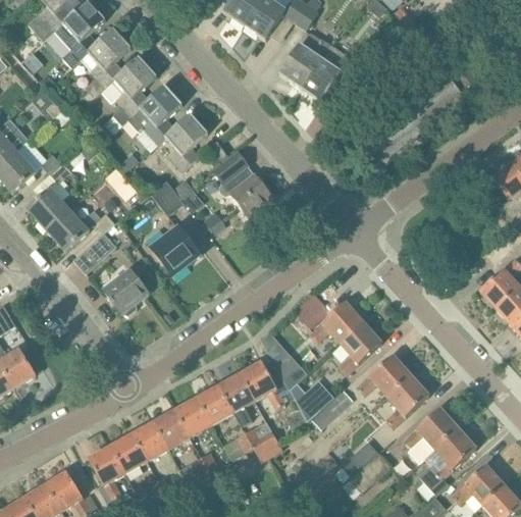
[(44,41),(56,31),(55,31),(63,23),(62,22),(71,13),(84,3),(81,0),(31,0),(30,1),(31,2),(33,0),(43,0),(48,6),(40,13),(28,23),(44,41)]
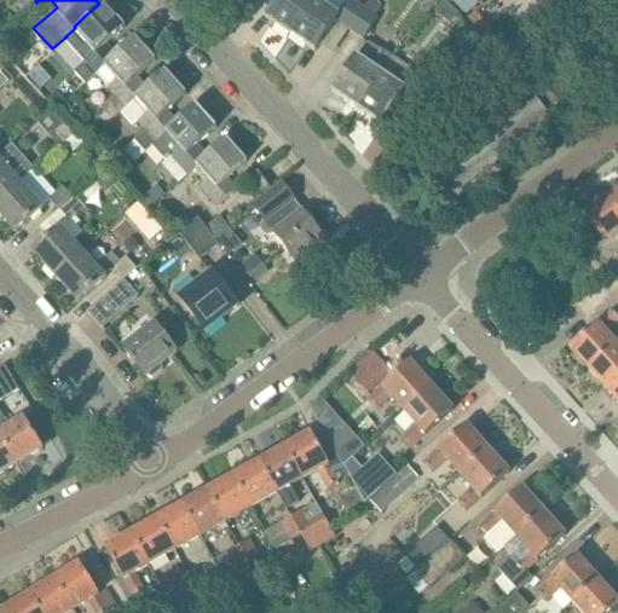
[(99,4),(85,16),(74,27),(75,28),(65,36),(67,36),(85,57),(74,65),(86,80),(97,70),(105,62),(104,61),(116,50),(107,39),(125,22),(105,0),(103,0),(99,4)]
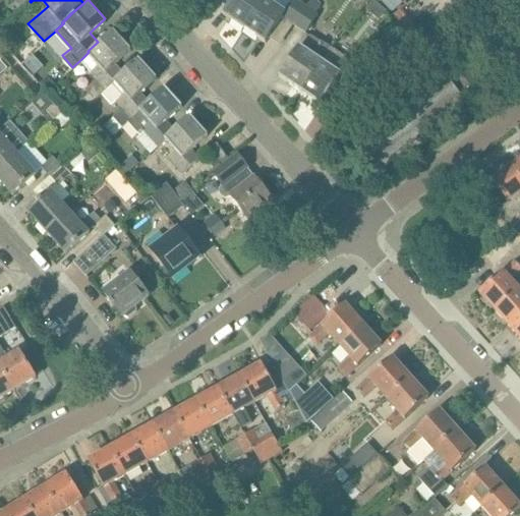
[(229,0),(222,10),(243,24),(260,0),(229,0)]
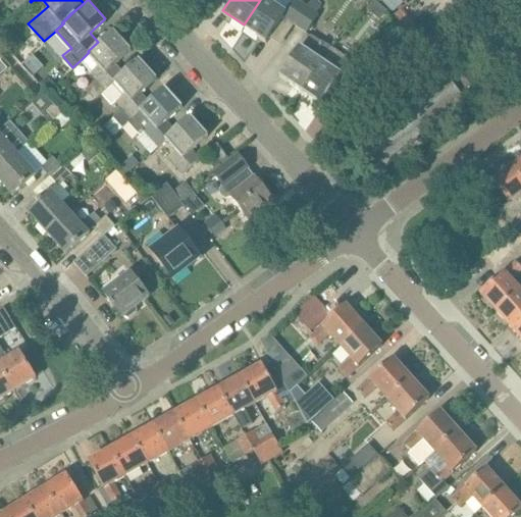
[(260,0),(244,24),(265,39),(282,13),(294,21),(307,4),(306,3),(302,0),(291,0),(285,8),(273,0),(260,0)]
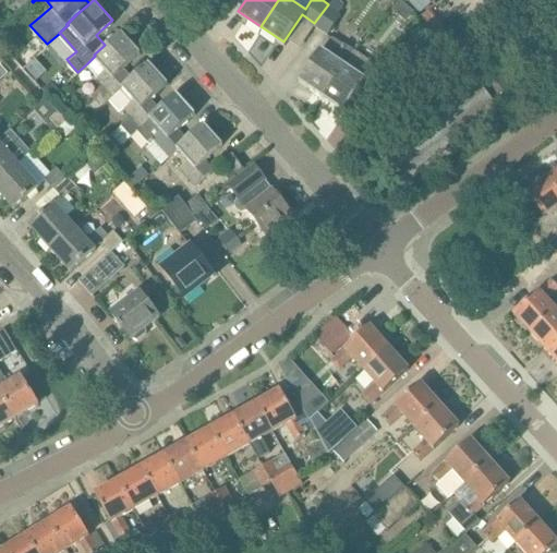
[(328,4),(314,23),(326,32),(339,12),(338,11),(343,1),(341,0),(329,0),(327,3),(328,4)]
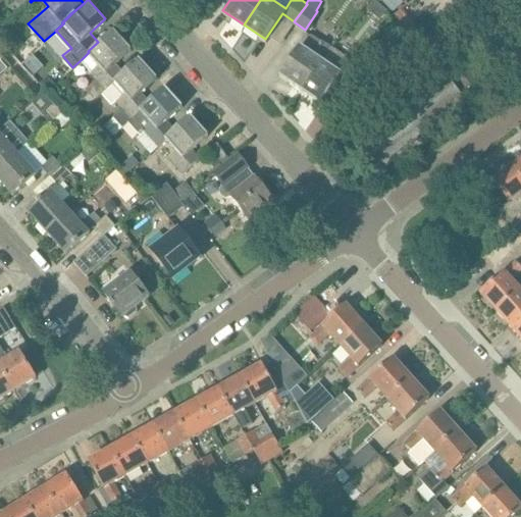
[(383,0),(393,8),(401,0),(383,0)]
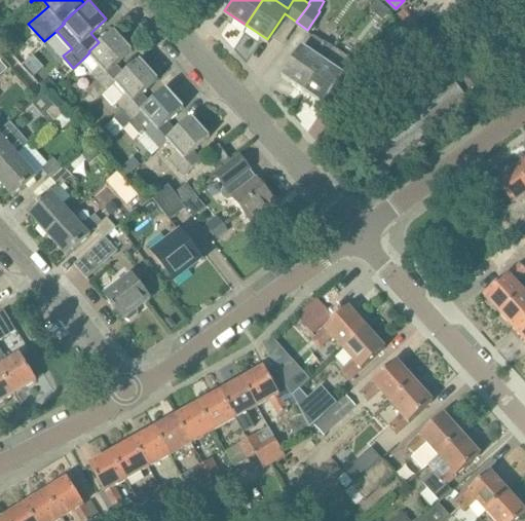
[(458,0),(443,11),(448,20),(417,40),(423,49),(455,29),(456,30),(460,27),(461,28),(489,7),(484,0),(458,0)]
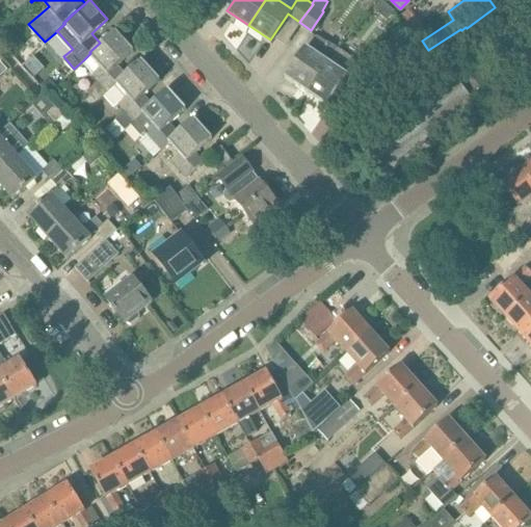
[(104,94),(117,82),(115,80),(125,72),(117,62),(133,48),(115,28),(100,43),(89,52),(90,53),(83,60),(99,78),(86,87),(91,91),(85,97),(91,105),(104,94)]
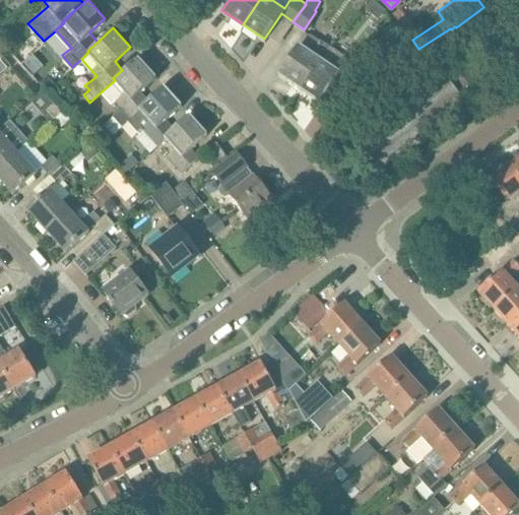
[(310,29),(302,44),(299,42),(278,72),(299,86),(326,49),(330,43),(310,29)]
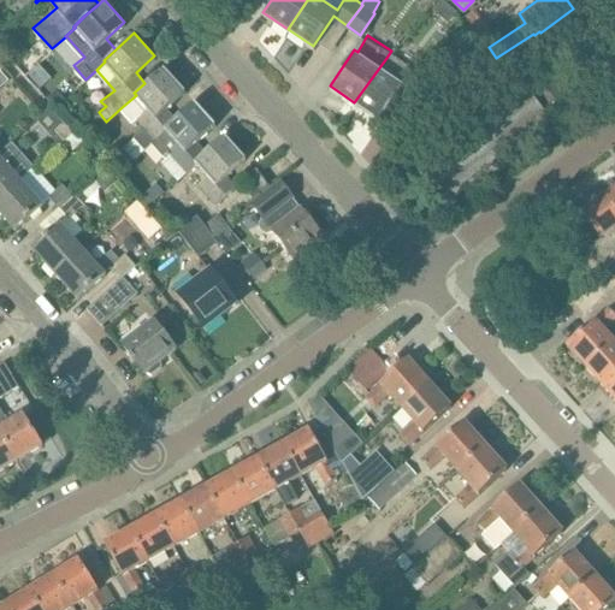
[(386,58),(354,102),(379,119),(400,90),(414,99),(429,77),(391,51),(386,58)]
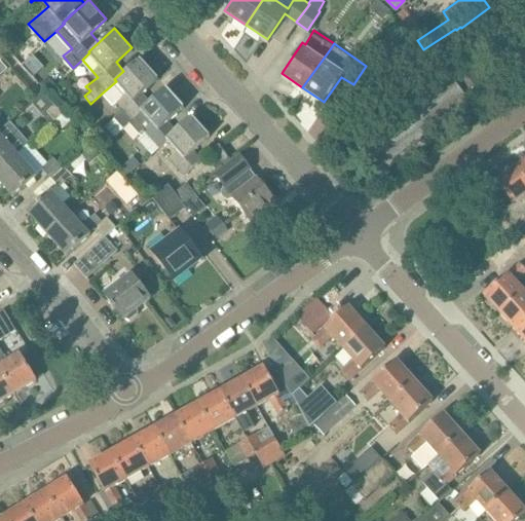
[(479,49),(454,68),(470,88),(491,70),(487,64),(489,62),(479,49)]
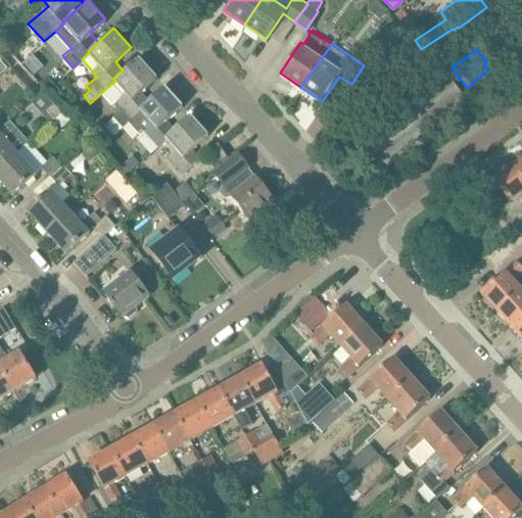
[(115,81),(102,92),(111,102),(116,98),(123,105),(113,113),(123,125),(129,119),(132,115),(140,107),(139,107),(148,99),(140,90),(156,76),(139,56),(123,71),(113,79),(115,81)]
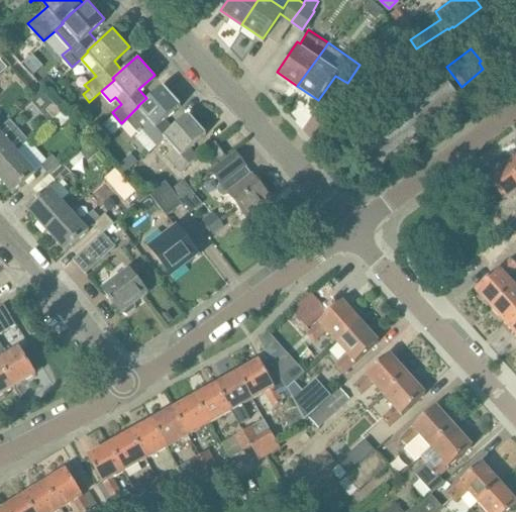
[(44,85),(47,89),(55,82),(47,74),(40,81),(44,85)]
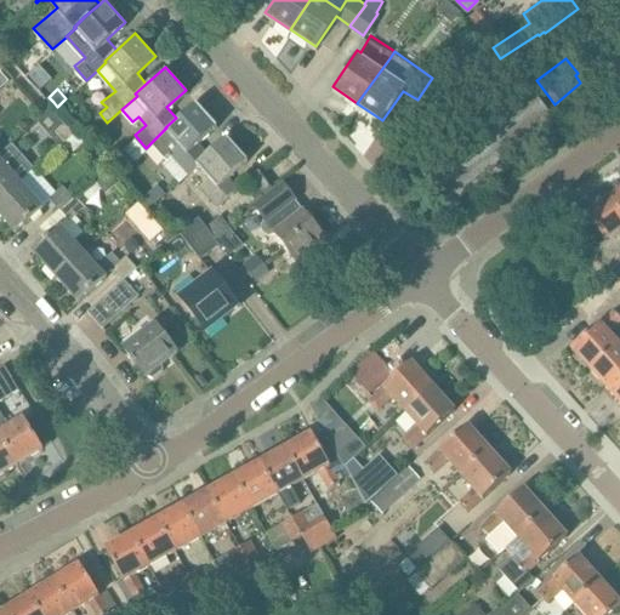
[(195,100),(176,118),(165,127),(166,127),(153,141),(164,153),(168,151),(187,171),(198,161),(197,161),(206,152),(197,141),(217,124),(195,100)]
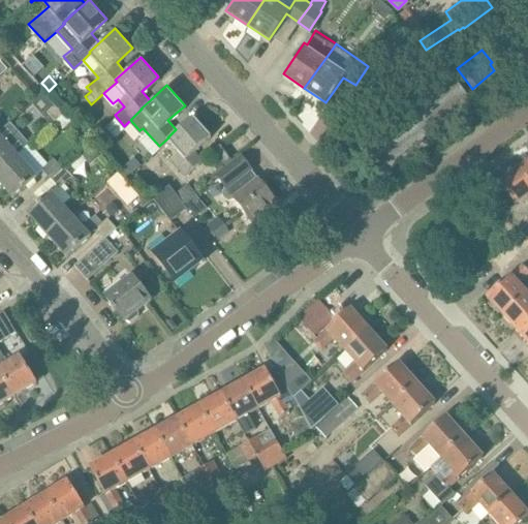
[(34,97),(53,120),(64,110),(49,91),(45,87),(34,97)]
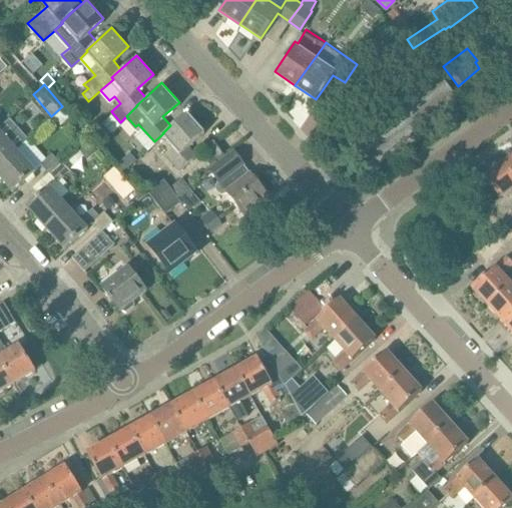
[(69,113),(62,106),(51,116),(48,118),(52,123),(58,119),(60,122),(69,113)]
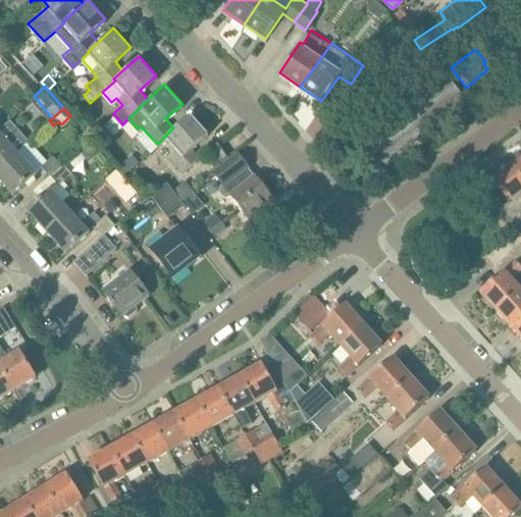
[(165,136),(166,136),(175,147),(166,154),(181,171),(199,155),(191,147),(208,132),(191,112),(173,127),(165,136)]
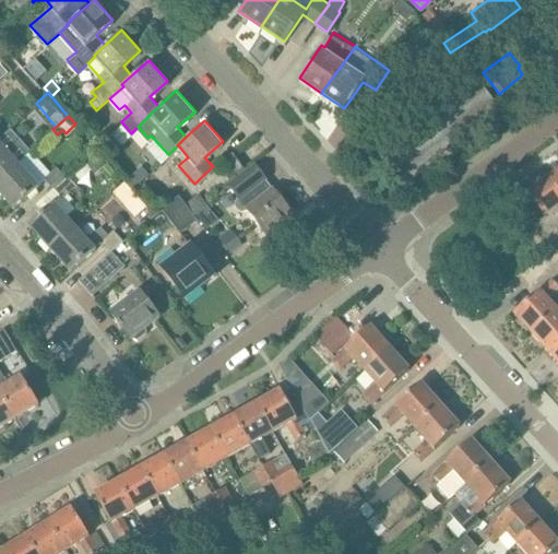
[(0,175),(18,160),(30,150),(9,127),(0,134),(0,175)]
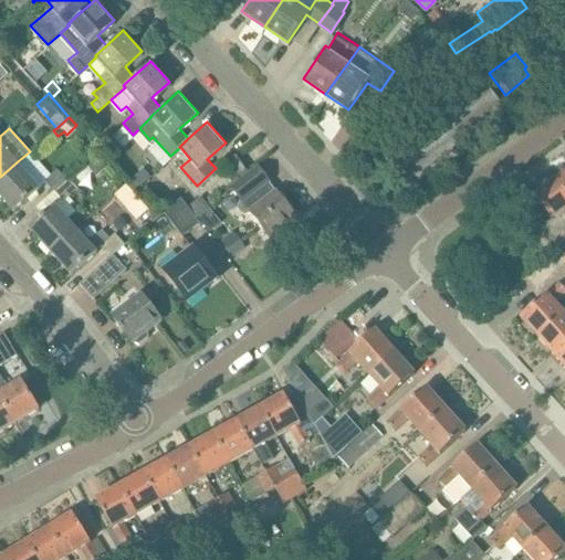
[(98,149),(85,159),(96,172),(108,161),(98,149)]
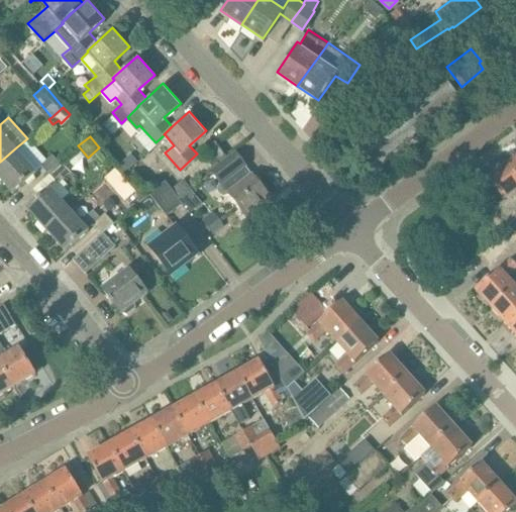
[(227,155),(215,138),(207,145),(219,162),(227,155)]
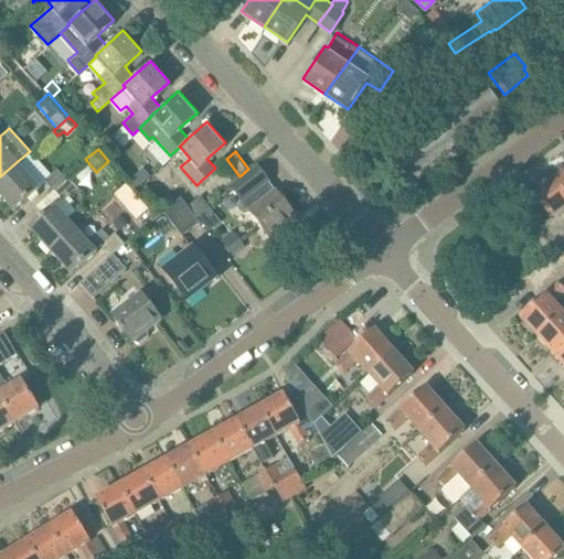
[(28,172),(18,161),(0,176),(0,192),(14,207),(40,185),(28,172)]
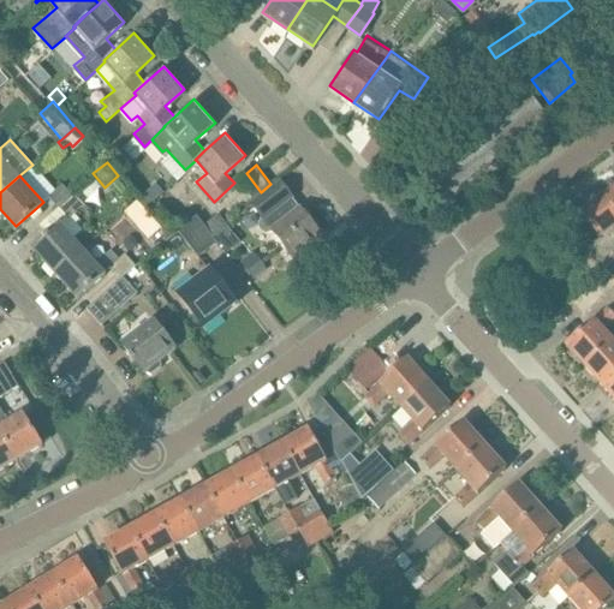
[(298,193),(286,178),(254,203),(262,214),(258,220),(261,226),(267,230),(273,228),(276,232),(291,251),(303,243),(305,245),(321,233),(294,196),(298,193)]
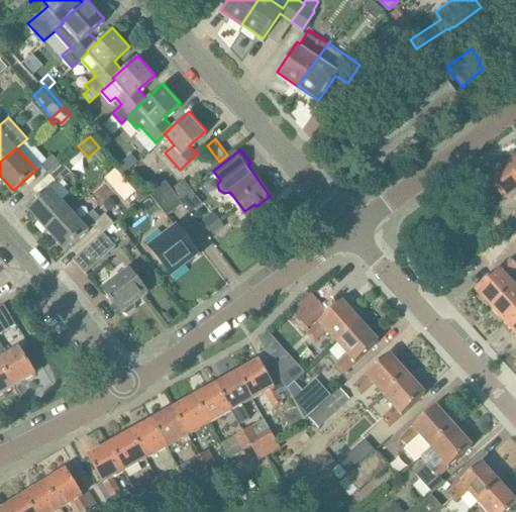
[(122,173),(137,158),(130,150),(114,165),(122,173)]
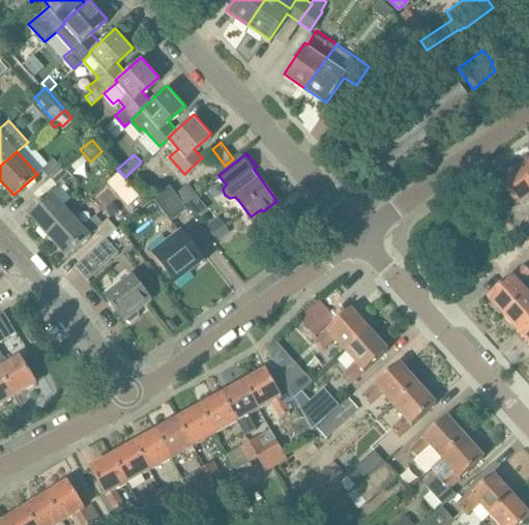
[(42,167),(50,175),(62,165),(54,155),(43,166),(41,167),(42,167)]
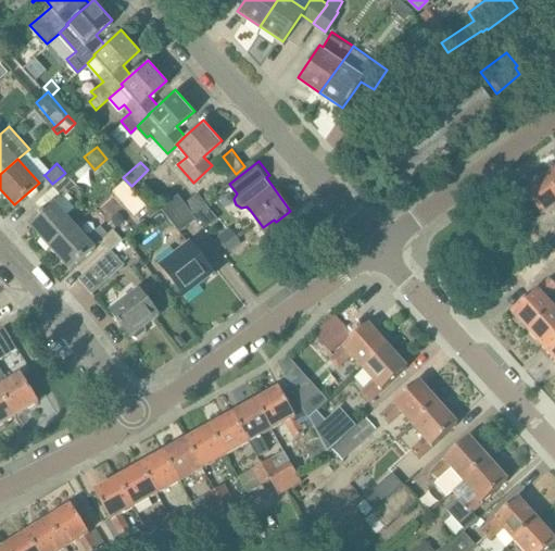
[(28,221),(49,245),(74,222),(66,213),(74,205),(64,193),(75,184),(73,182),(79,175),(73,167),(66,174),(65,173),(52,184),(61,192),(54,199),(53,199),(28,221)]
